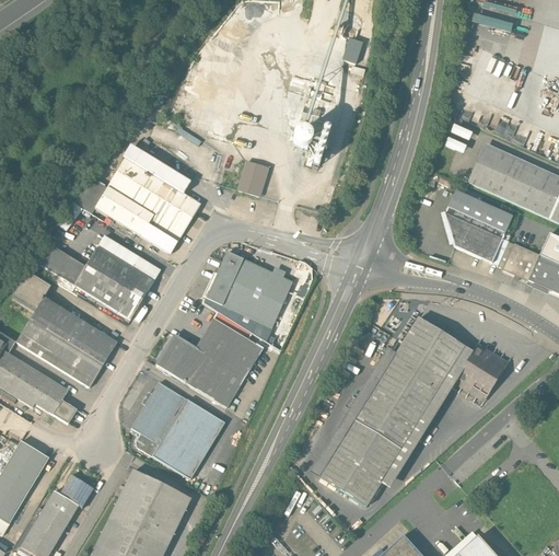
[(517,12),(485,3),(484,8),(516,16),(517,12)]
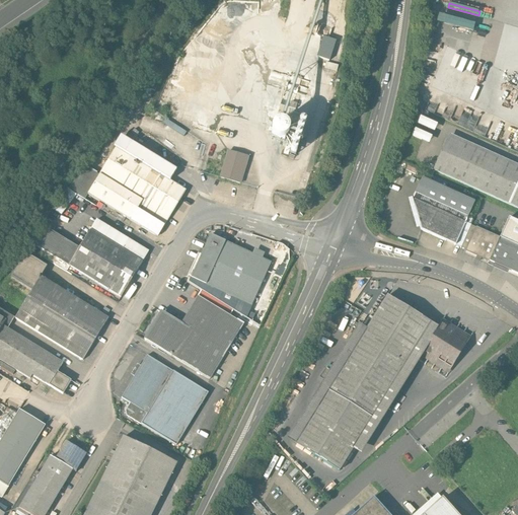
[(475,23),(439,13),(437,22),(473,31),(475,23)]
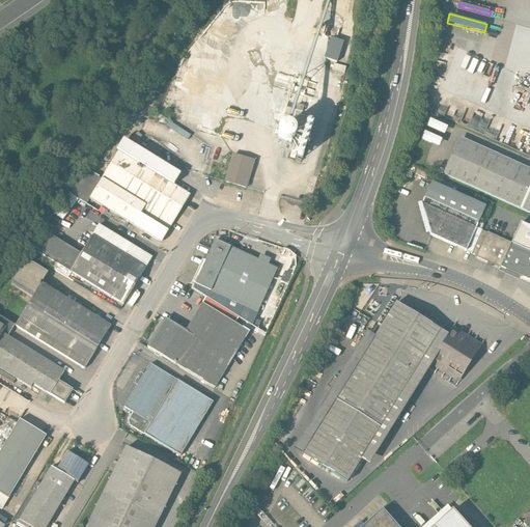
[(344,35),(313,32),(312,37),(344,40),(344,35)]
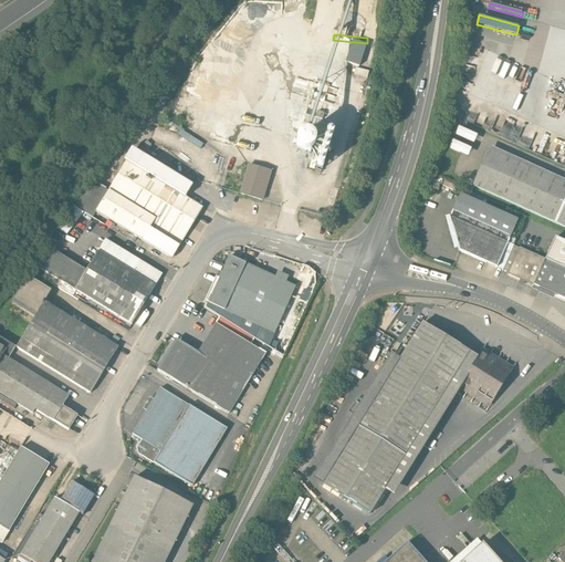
[(316,148),(312,162),(320,164),(330,132),(306,125),(302,144),(316,148)]
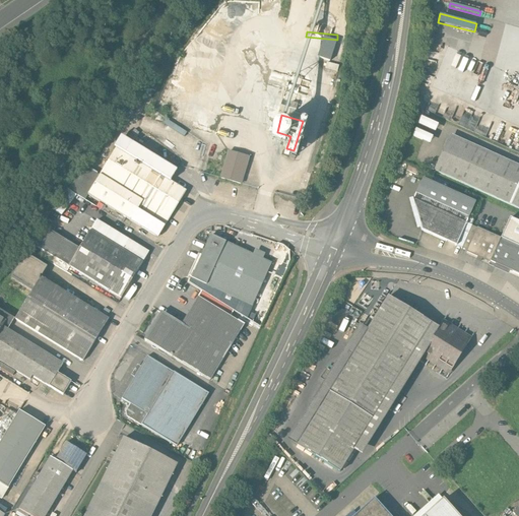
[(439,122),(422,115),(417,122),(435,130),(439,122)]
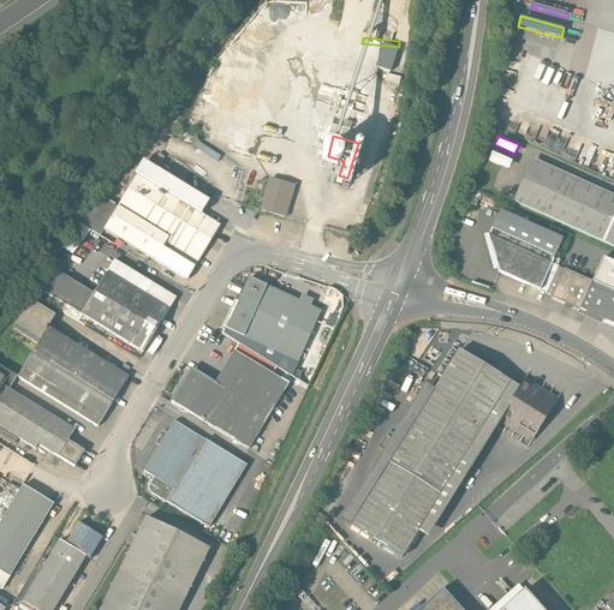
[(513,159),(493,150),(488,159),(508,168),(513,159)]
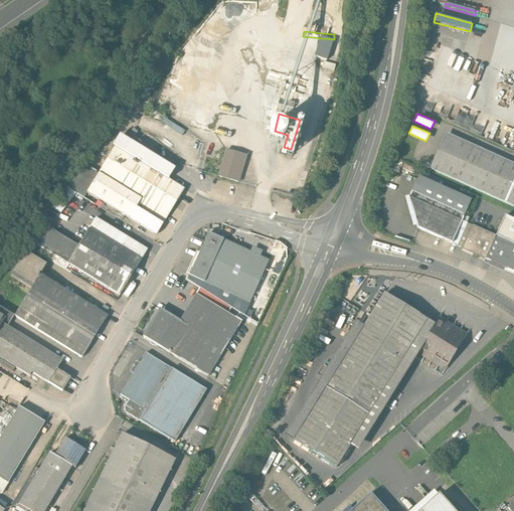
[(100,169),(86,190),(157,232),(185,186),(169,177),(175,166),(119,132),(112,144),(115,145),(100,169)]
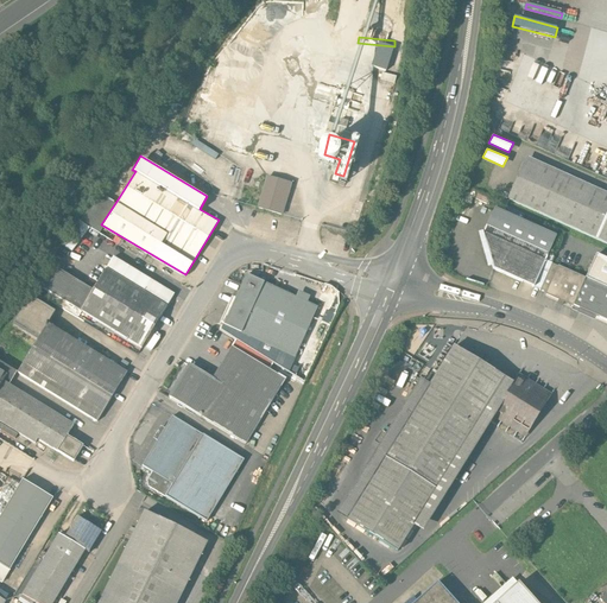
[(606,191),(529,157),(511,197),(606,240),(606,191)]
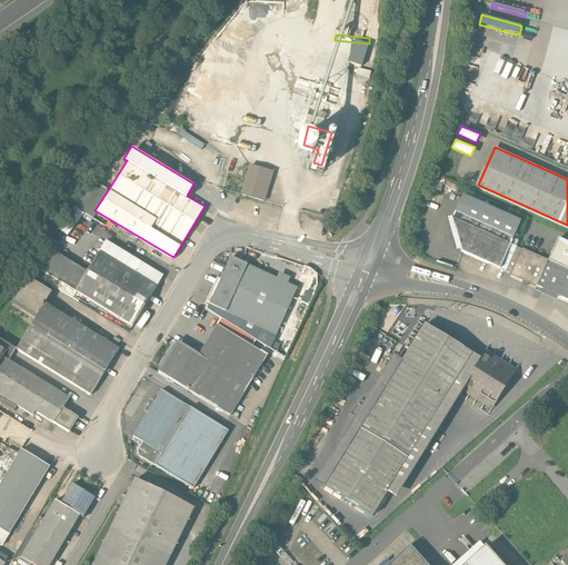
[(273,168),(250,161),(241,191),(265,198),(273,168)]
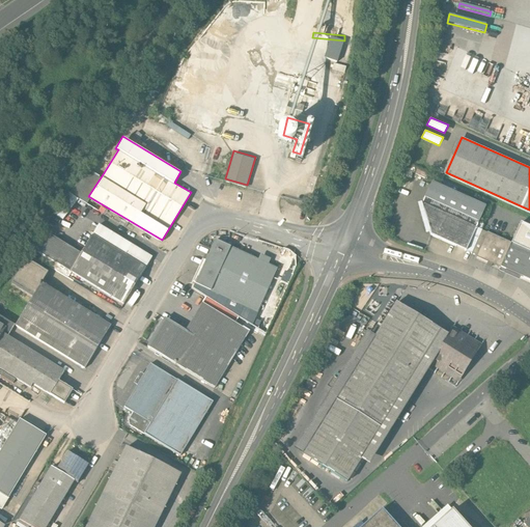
[(88,196),(103,174),(87,166),(68,190),(86,200),(88,196)]
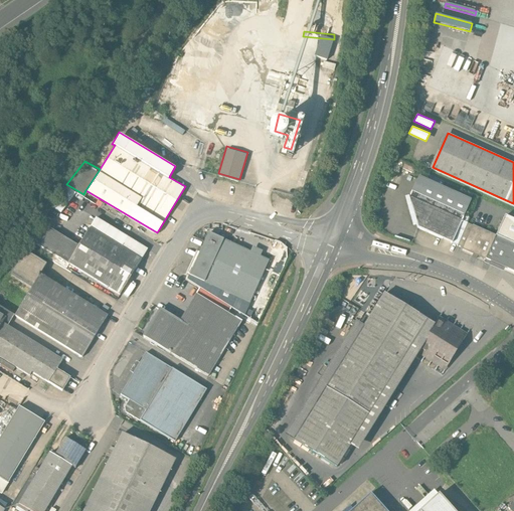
[(309,167),(298,164),(296,176),(306,179),(309,167)]
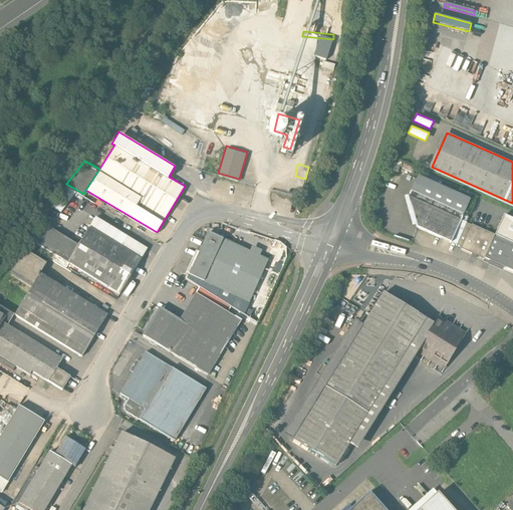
[(424,176),(419,174),(410,194),(467,220),(470,214),(464,212),(471,197),(442,185),(445,179),(426,171),(424,176)]
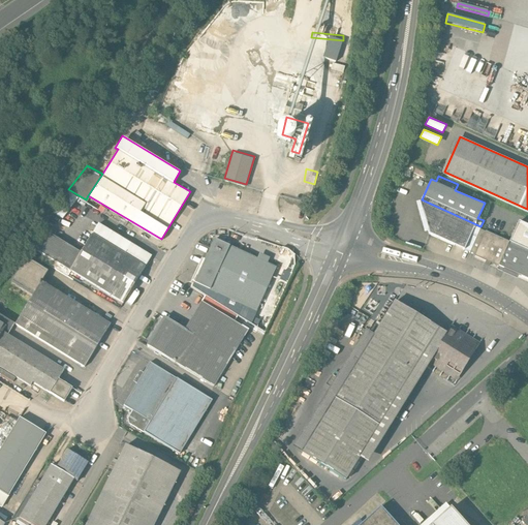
[(78,195),(68,189),(54,209),(63,215),(78,195)]
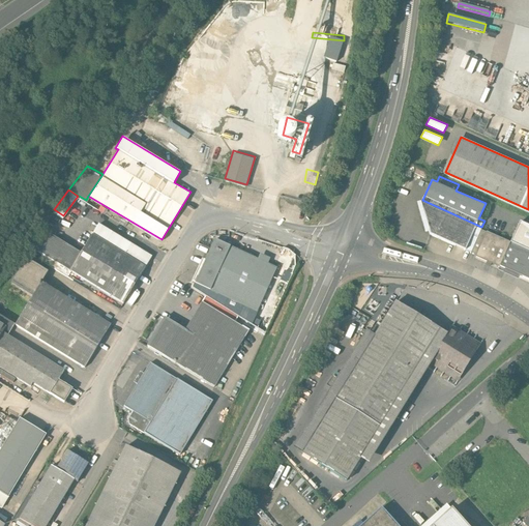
[(422,200),(418,202),(425,231),(431,229),(431,231),(477,252),(488,230),(481,227),(422,200)]
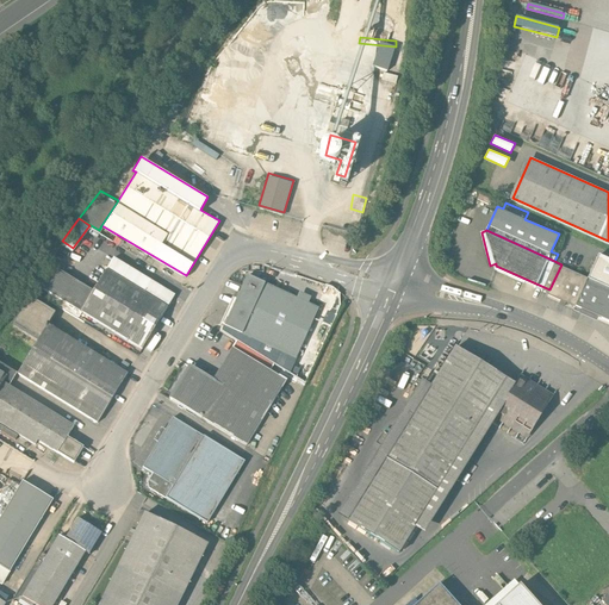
[(608,255),(600,251),(589,276),(608,285),(608,255)]
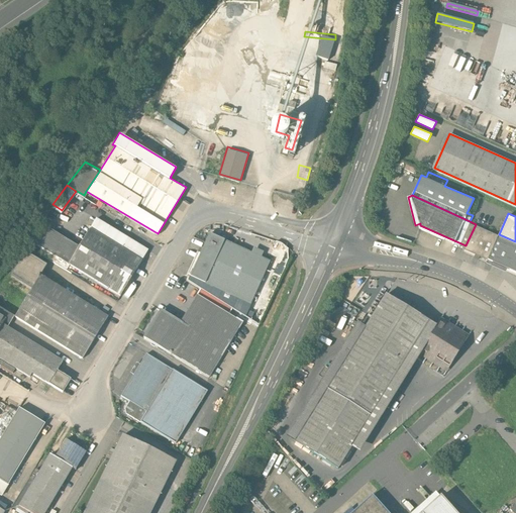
[(36,242),(35,244),(120,294),(148,247),(96,216),(79,245),(46,226),(36,242)]
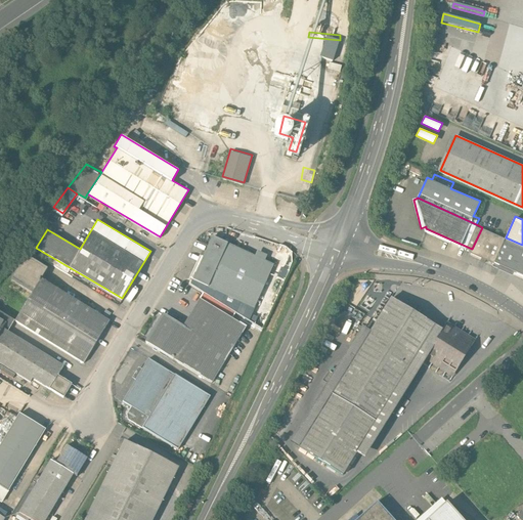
[(37,246),(47,229),(48,227),(41,223),(28,240),(37,246)]
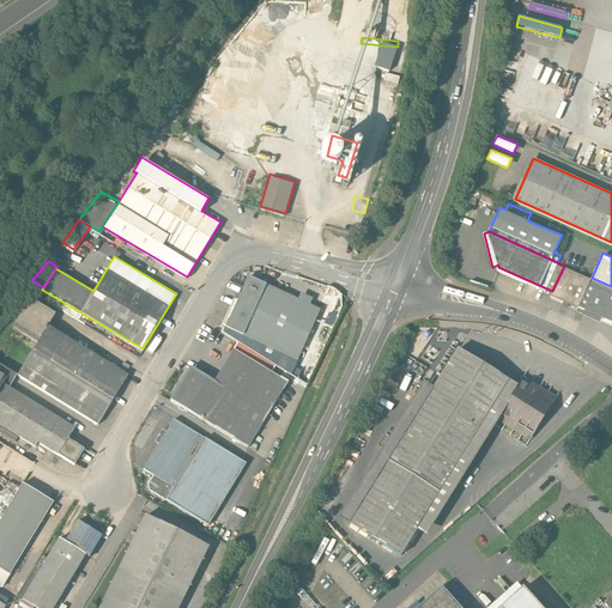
[(592,278),(564,266),(552,291),(552,292),(579,304),(592,278)]
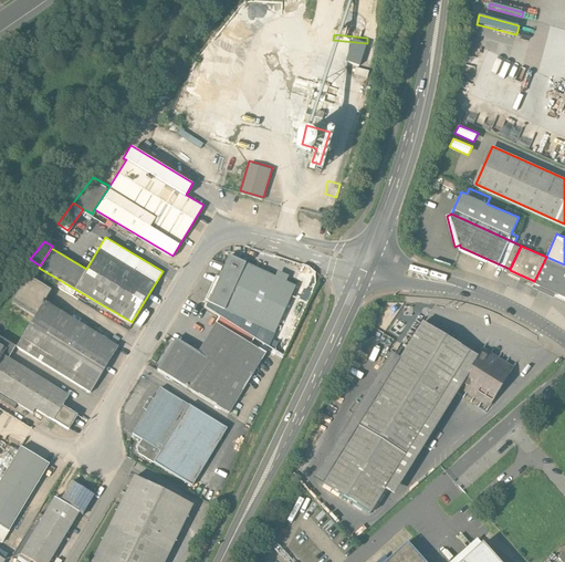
[(210,298),(209,300),(275,330),(295,283),(286,279),(289,273),(279,269),(276,274),(230,253),(220,274),(210,298)]
